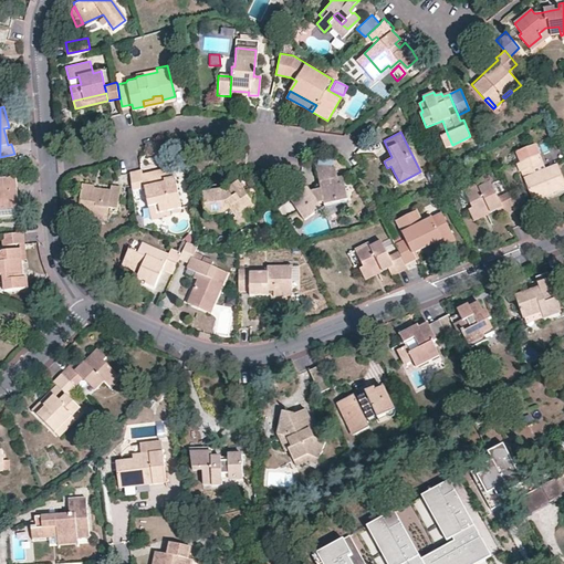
[(447,147),(452,145),(447,133),(441,135),(447,147)]
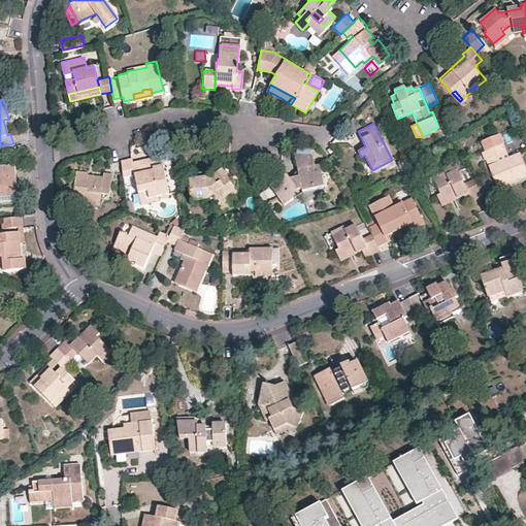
[(512,172),(514,176),(525,170),(525,166),(520,153),(506,158),(499,161),(496,154),(503,151),(500,142),(483,151),(495,179),(512,172)]
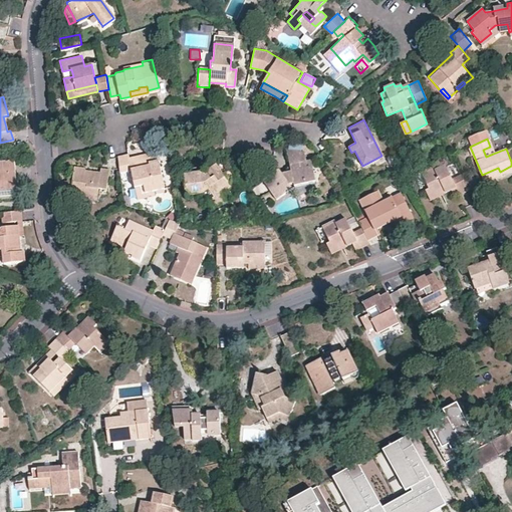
[(138,150),(138,141),(126,140),(126,150),(138,150)]
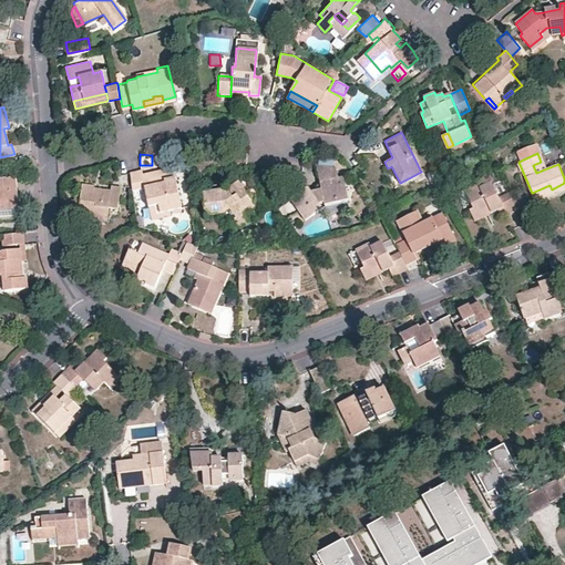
[(536,173),(544,170),(541,162),(533,165),(536,173)]
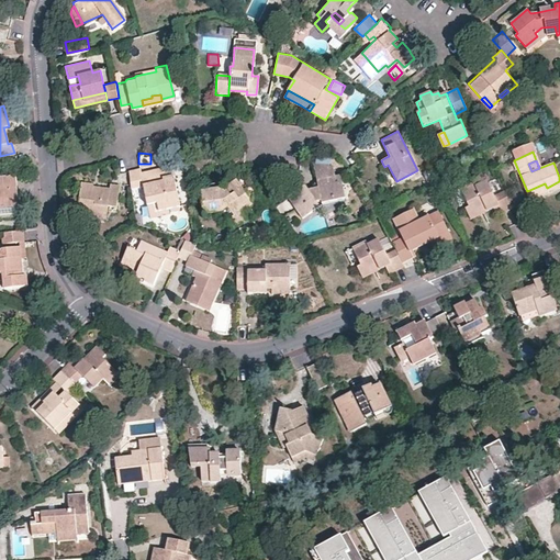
[(321,199),(345,194),(340,174),(336,174),(334,165),(314,163),(317,185),(311,186),(306,187),(304,182),(287,194),(302,215),(320,203),(317,199),(321,198),(321,199)]
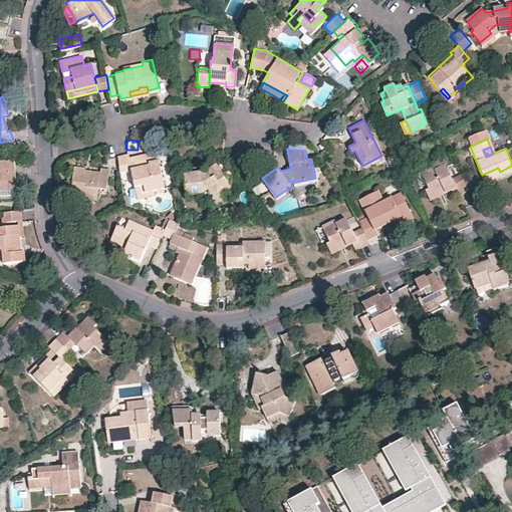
[(117,154),(119,170),(131,169),(134,186),(144,184),(145,191),(155,190),(164,188),(159,155),(148,156),(148,157),(138,159),(137,154),(129,155),(128,152),(117,154)]
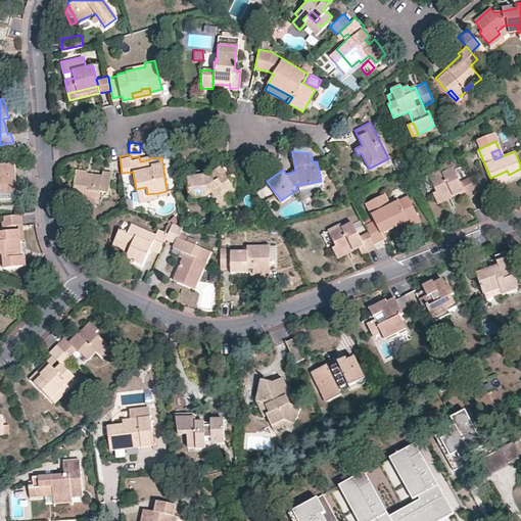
[(0,198),(18,196),(16,181),(14,162),(0,163),(0,198)]
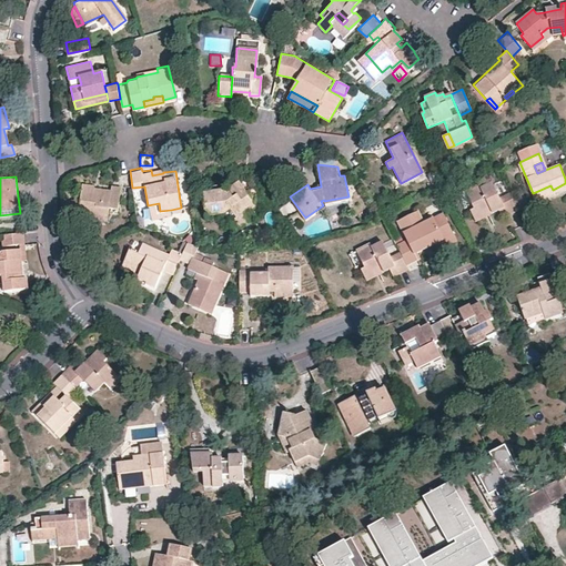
[(517,209),(509,193),(499,198),(492,182),(481,188),(478,185),(465,192),(471,204),(473,208),(470,210),(475,220),(485,215),(497,210),(502,216),(517,209)]
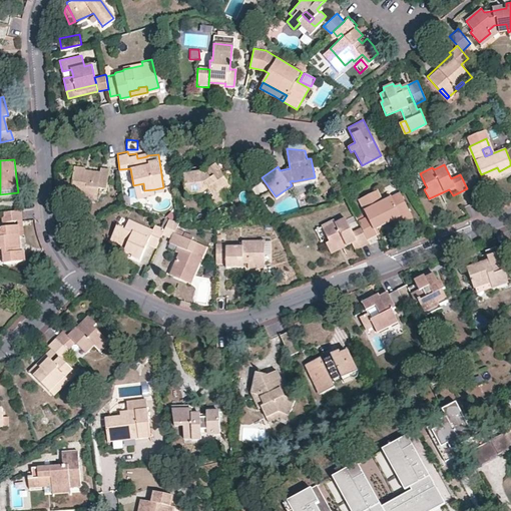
[(107,189),(109,169),(101,167),(100,174),(85,172),(86,167),(83,167),(74,166),(72,181),(56,179),(57,195),(70,196),(70,191),(82,193),(98,194),(99,188),(107,189)]
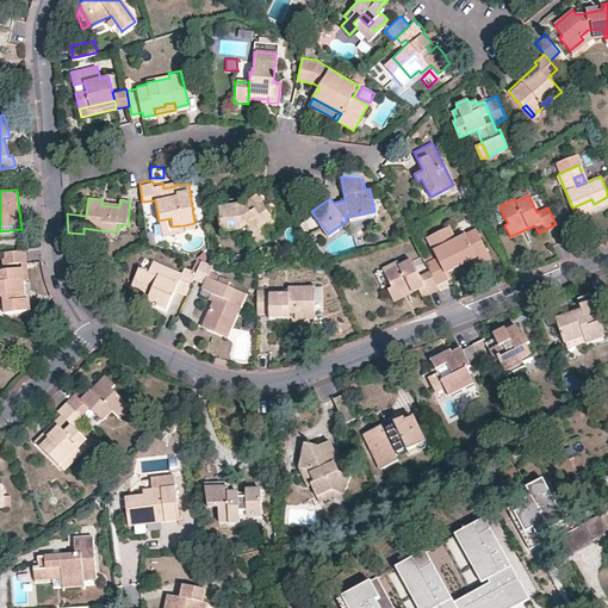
[(284,222),(293,216),(283,200),(273,206),(270,204),(267,206),(262,200),(249,198),(243,203),(217,205),(221,230),(240,229),(246,224),(253,234),(266,224),(274,219),(272,216),(277,213),(284,222)]
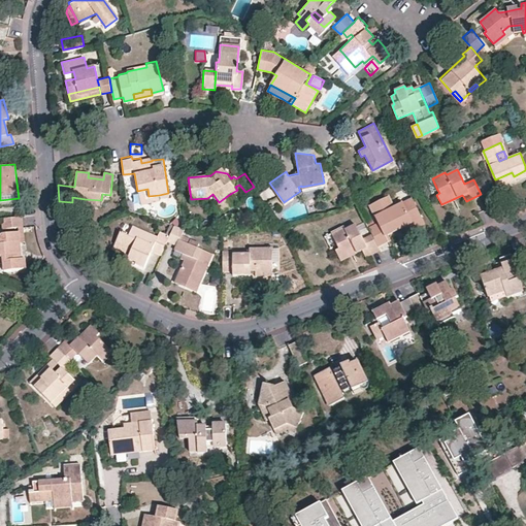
[(504,181),(514,176),(512,172),(495,179),(497,184),(504,181)]
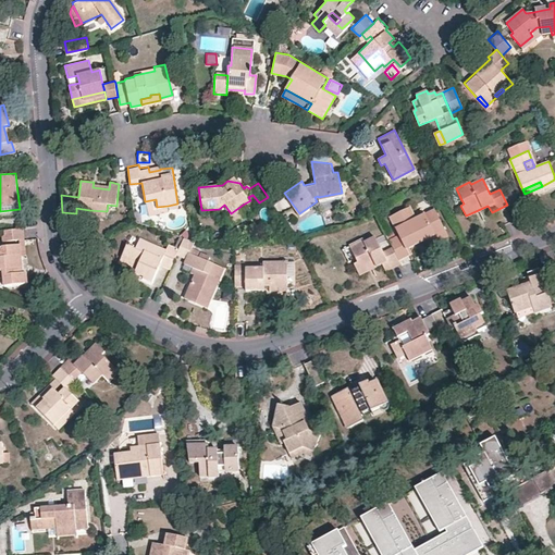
[(461,200),(456,188),(448,192),(455,204),(461,200)]
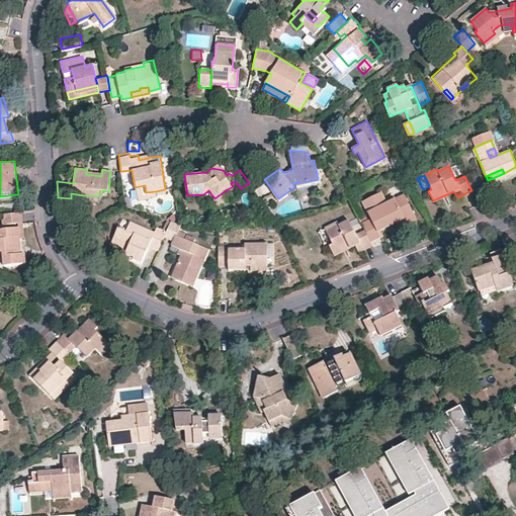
[(145,185),(135,187),(137,198),(156,196),(156,191),(146,192),(145,185)]
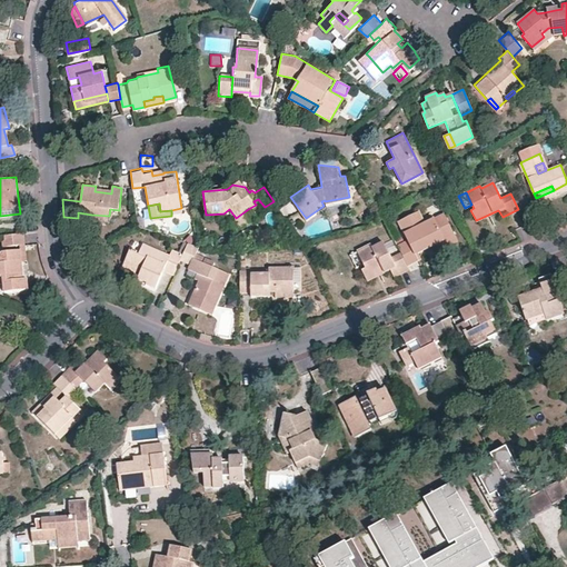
[(248,210),(248,209),(236,218),(229,209),(224,214),(235,228),(252,216),(248,210)]
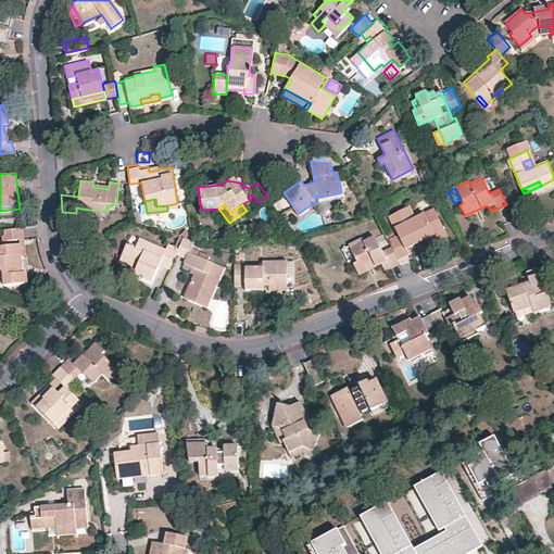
[(399,235),(389,239),(392,246),(398,259),(412,252),(410,246),(418,241),(424,239),(444,229),(435,208),(415,216),(411,206),(390,216),(399,235)]
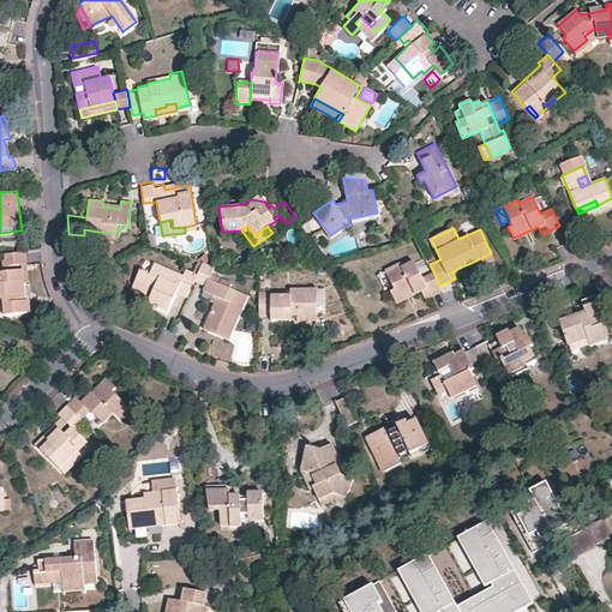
[(27,250),(1,252),(3,263),(27,261),(27,250)]
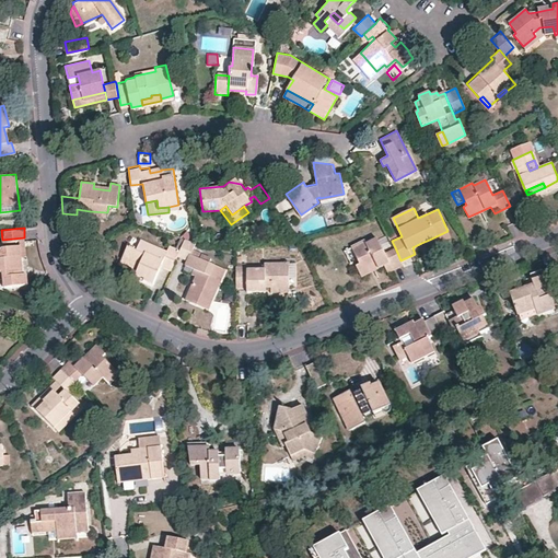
[(450,237),(448,231),(427,241),(430,247),(450,237)]
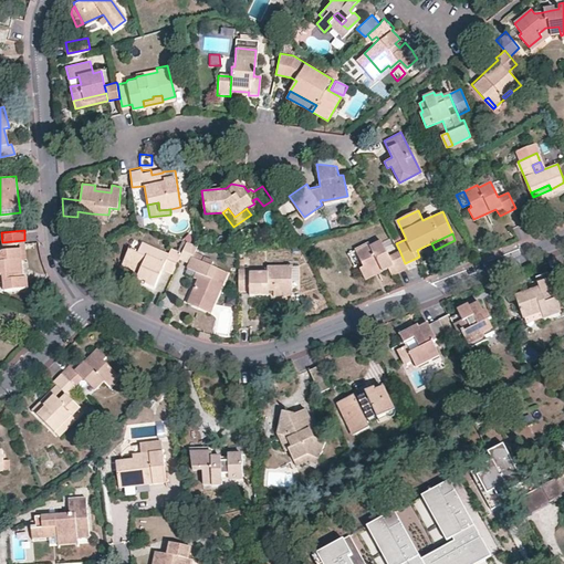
[(368,242),(354,250),(361,263),(363,265),(359,268),(365,279),(375,273),(387,268),(390,274),(407,267),(405,263),(399,250),(390,254),(382,239),(371,244),(368,242)]
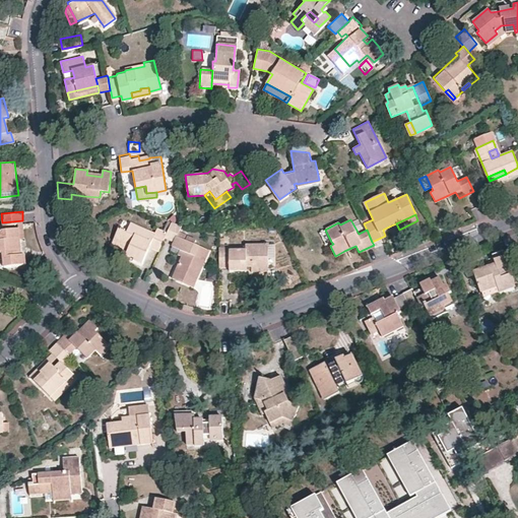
[(181,224),(172,220),(167,232),(165,236),(174,240),(173,244),(181,248),(179,253),(182,255),(177,268),(173,276),(194,285),(210,249),(194,242),(195,239),(187,235),(185,238),(177,234),(181,224)]
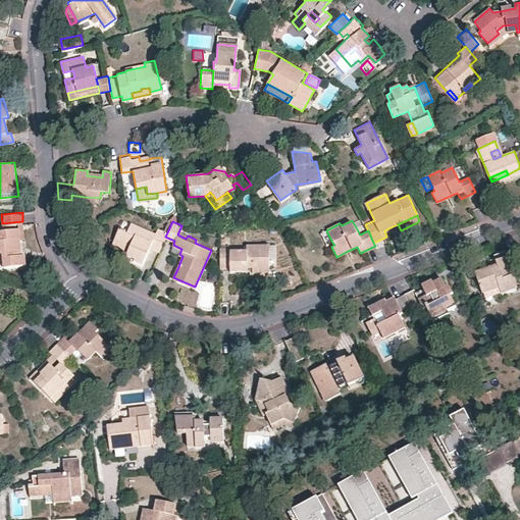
[(165,237),(167,232),(157,229),(155,232),(131,223),(126,231),(118,228),(113,241),(139,251),(135,260),(143,264),(147,256),(150,248),(159,252),(165,237)]
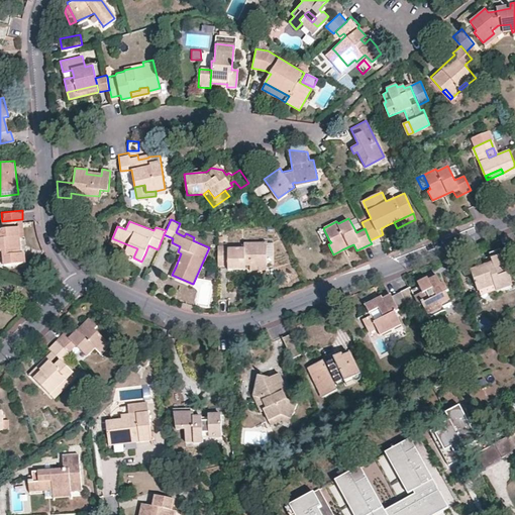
[(0,247),(2,247),(19,246),(21,246),(18,224),(0,226),(0,247)]
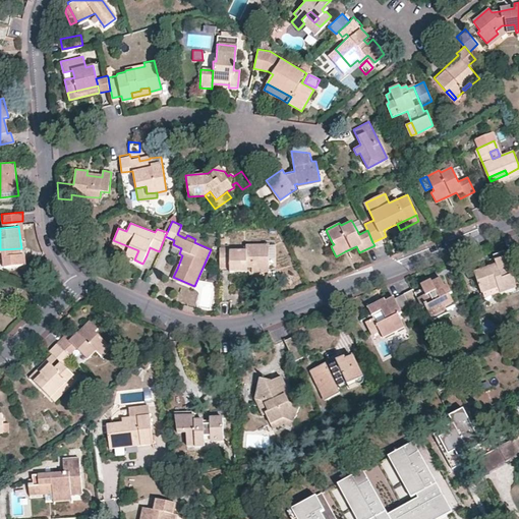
[(326,230),(320,233),(326,245),(332,242),(326,230)]
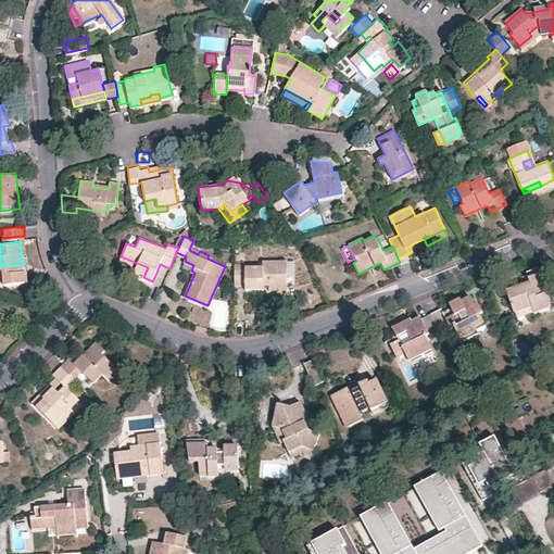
[(148,267),(121,256),(118,262),(136,269),(134,277),(141,281),(143,277),(148,267)]
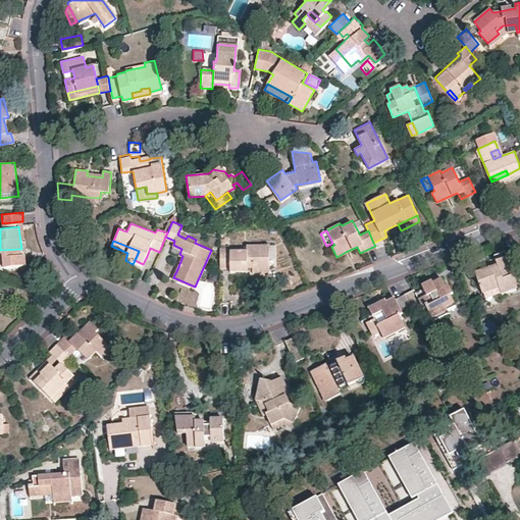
[(220,247),(220,268),(230,268),(230,271),(238,271),(250,271),(250,268),(253,267),(271,267),(271,250),(261,250),(261,245),(248,245),(248,247),(248,251),(230,251),(230,247),(220,247)]
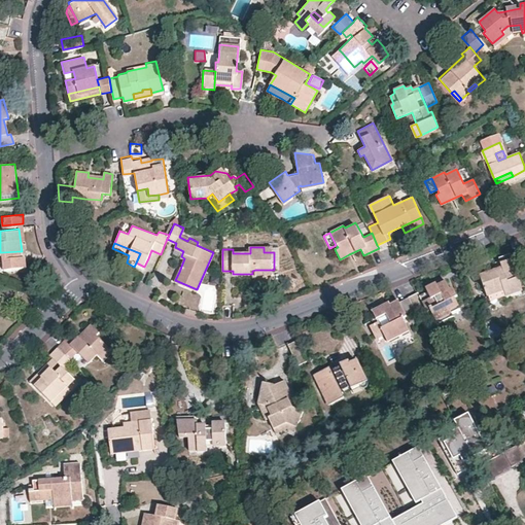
[(519,250),(519,248),(498,256),(500,266),(485,271),(479,274),(487,294),(504,287),(506,292),(506,293),(522,287),(516,272),(524,268),(524,266),(524,264),(519,250)]
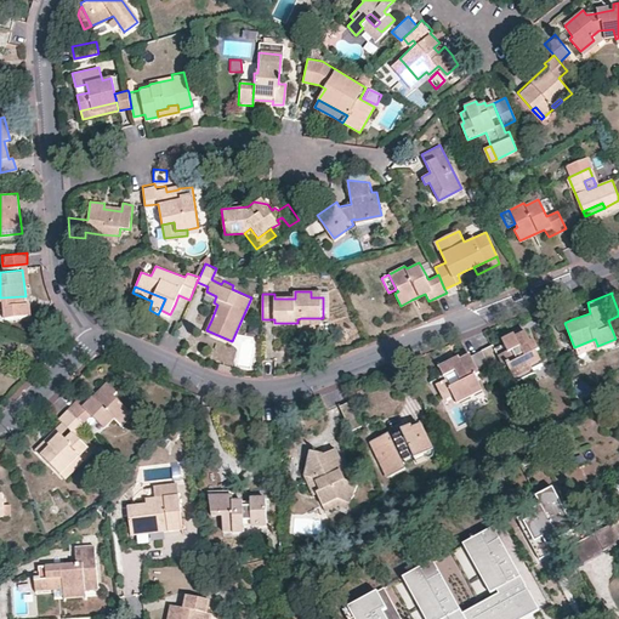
[(23,302),(4,305),(5,316),(32,313),(30,301),(23,302)]
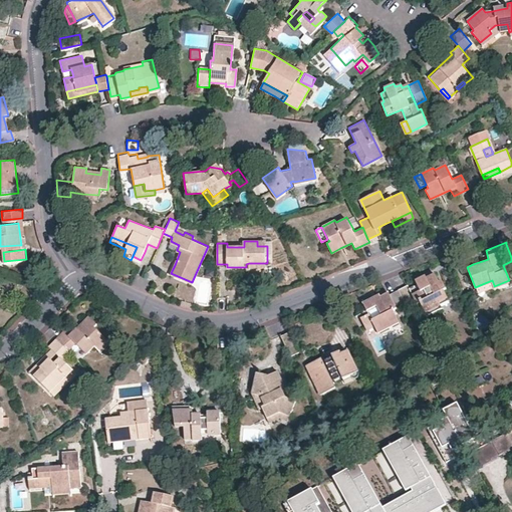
[(267,263),(249,263),(250,274),(267,273),(267,263)]
